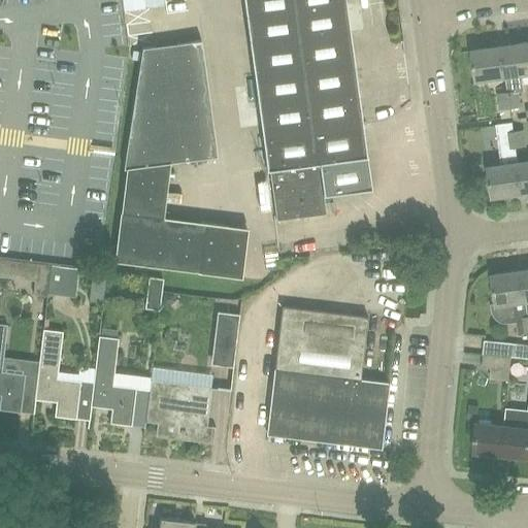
[(136,9),(165,6),(164,0),(141,0),(135,1),(136,9)]
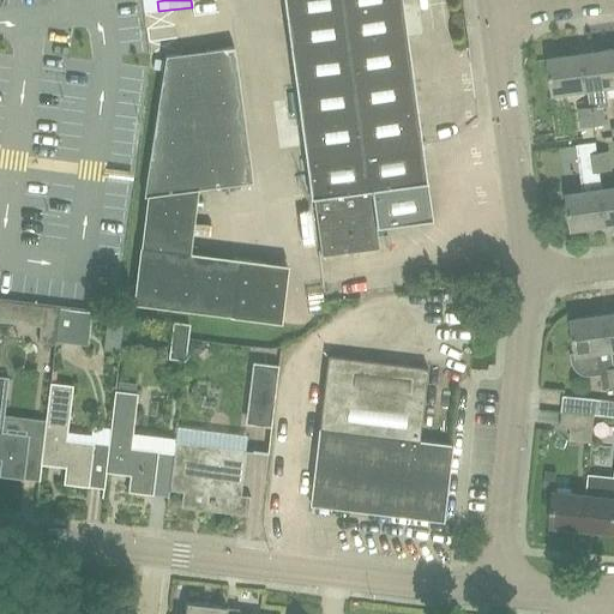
[(283,0),(311,198),(314,198),(321,256),(380,248),(377,227),(395,224),(432,218),(429,194),(427,182),(422,144),(408,35),(402,0),(283,0)]
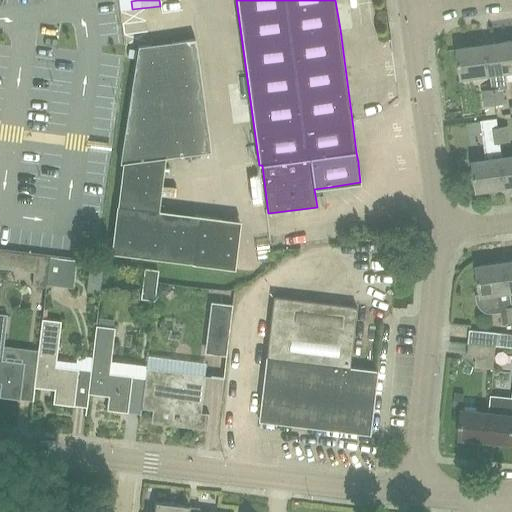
[(230,272),(237,223),(157,211),(165,156),(211,152),(195,38),(138,45),(106,253),(230,272)]
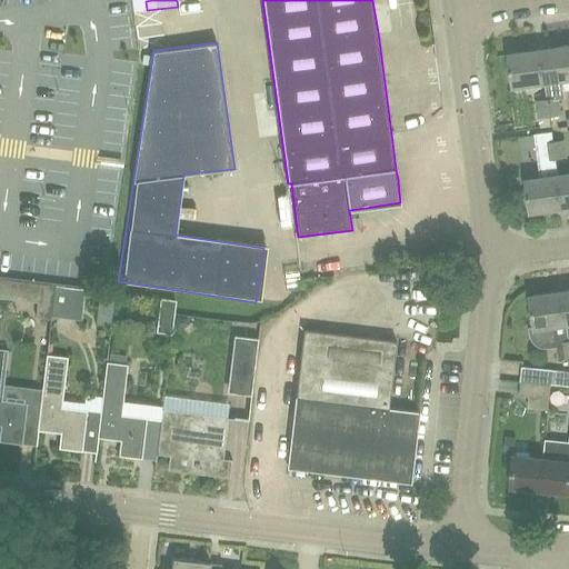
[(552,117),(562,116),(559,99),(566,98),(562,80),(568,79),(568,45),(542,49),(547,82),(549,99),(552,117)]
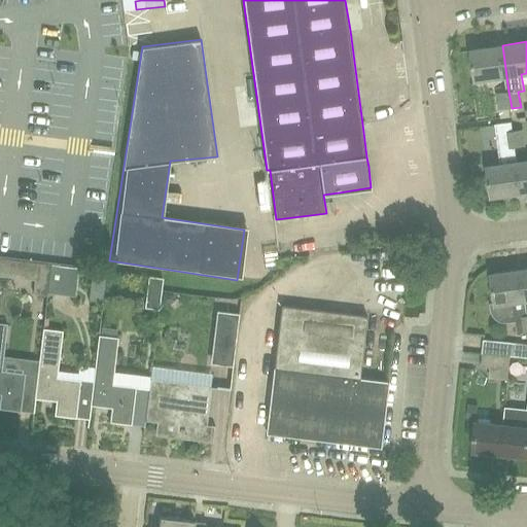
[(504,76),(506,76),(502,45),(471,49),(477,80),(504,76)]
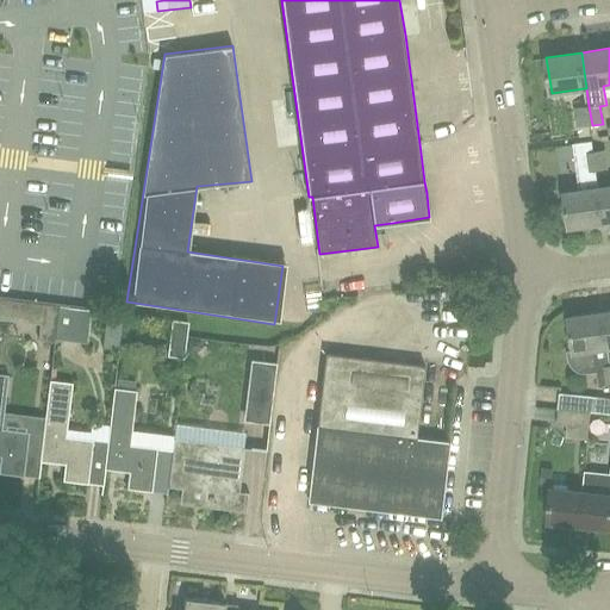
[(592,125),(589,106),(586,106),(574,107),(577,128),(589,125),(592,125)]
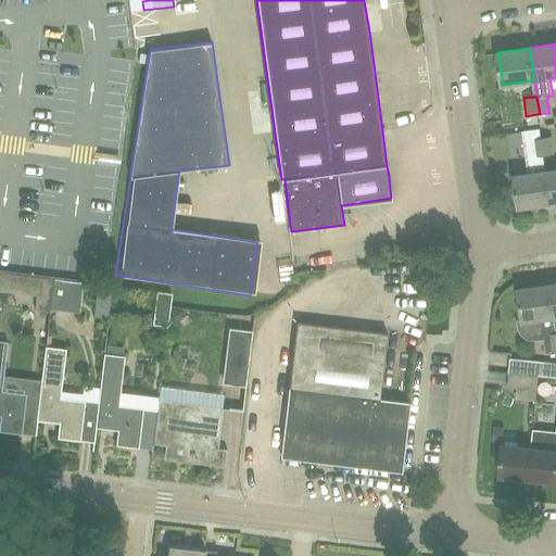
[(519,207),(551,203),(546,171),(544,155),(542,138),(541,128),(523,130),(529,173),(515,175),(519,207)]
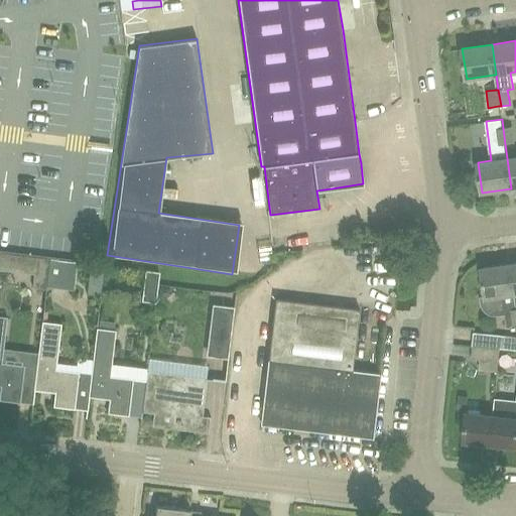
[(505,144),(515,143),(513,127),(503,128),(505,144)]
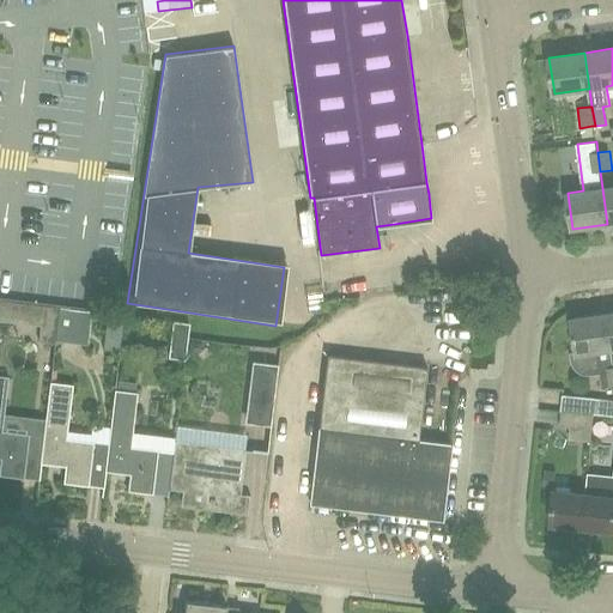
[(607,224),(612,223),(612,187),(602,188),(607,224)]
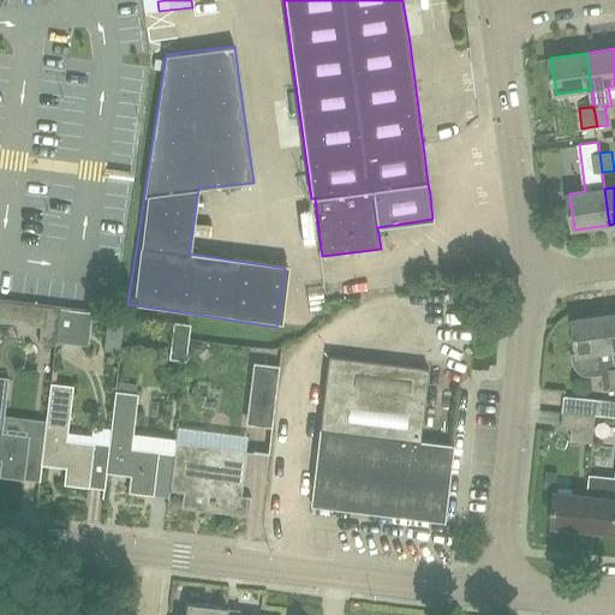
[(0,302),(0,322),(28,326),(30,305),(0,302)]
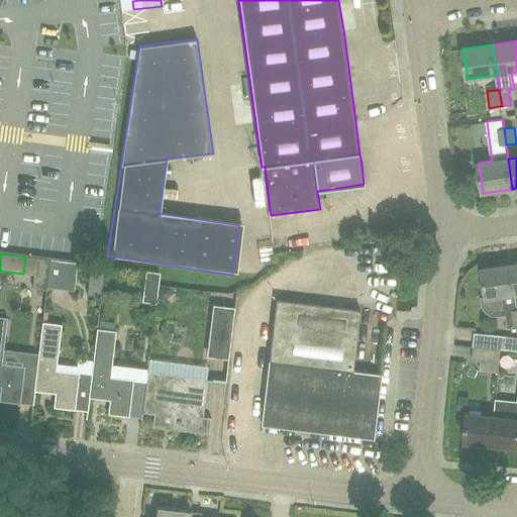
[(46,290),(46,288),(49,260),(35,257),(33,276),(32,289),(46,290)]
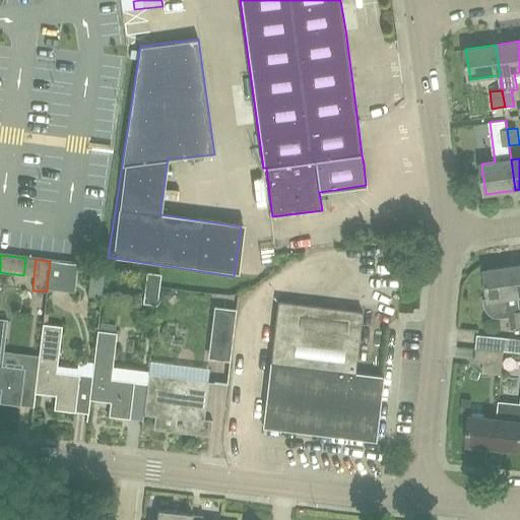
[(50,261),(47,289),(74,293),(77,265),(50,261)]
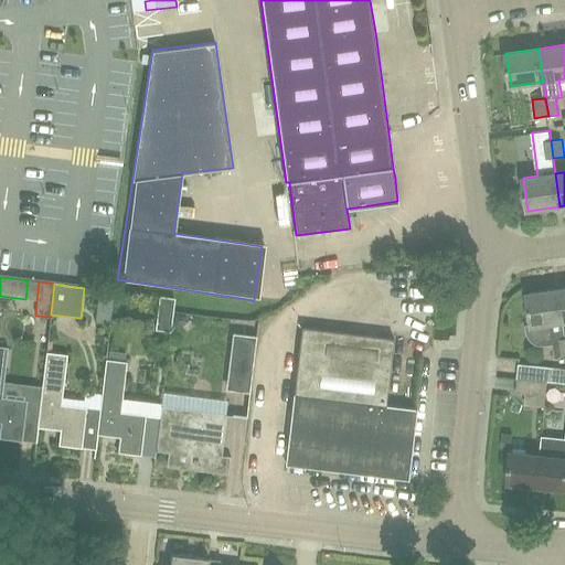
[(564,337),(563,322),(563,321),(558,288),(528,292),(532,324),(525,326),(526,334),(526,336),(528,337),(529,338),(529,339),(530,341),(531,342),(532,342),(534,343),(535,344),(536,345),(537,345),(540,345),(541,347),(542,347),(544,347),(545,345),(554,344),(556,358),(564,355),(564,337)]
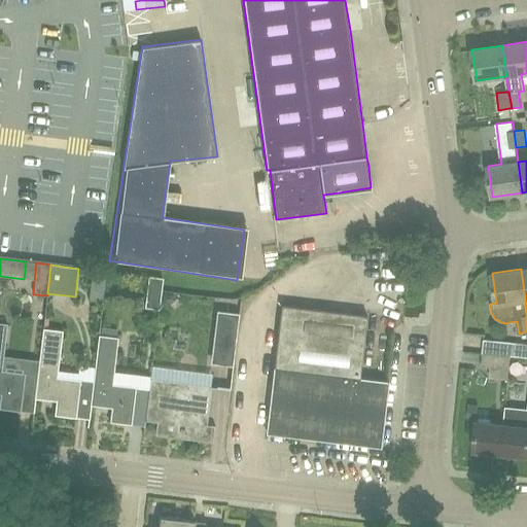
[(102,303),(106,272),(93,270),(89,301),(102,303)]
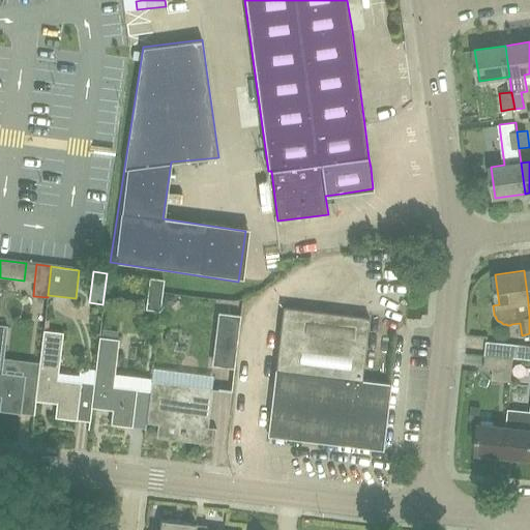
[(159,312),(164,281),(149,278),(146,310),(159,312)]
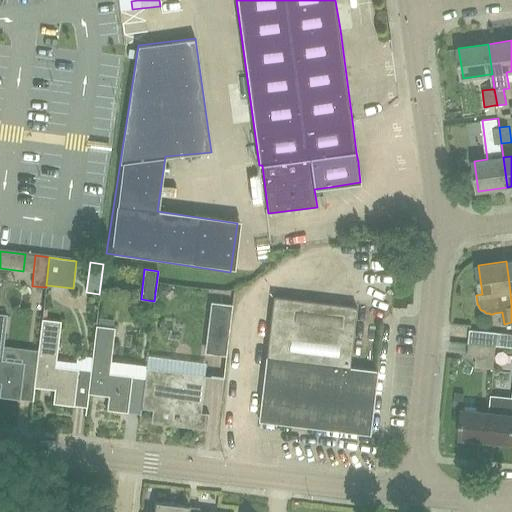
[(168,287),(158,286),(157,297),(163,298),(168,294),(168,287)]
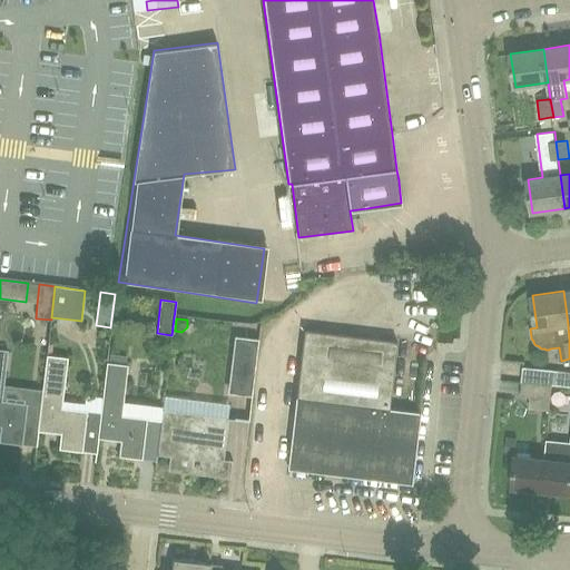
[(411,485),(421,413),(389,409),(396,342),(305,331),(290,469),(411,485)]
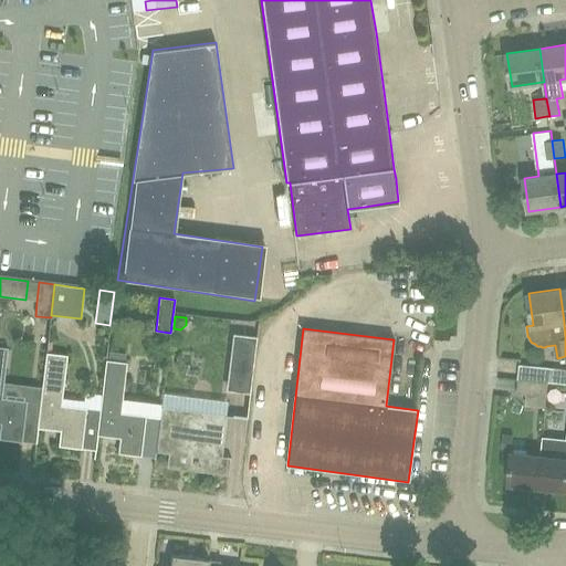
[(226,391),(250,394),(257,337),(232,334),(226,391)]
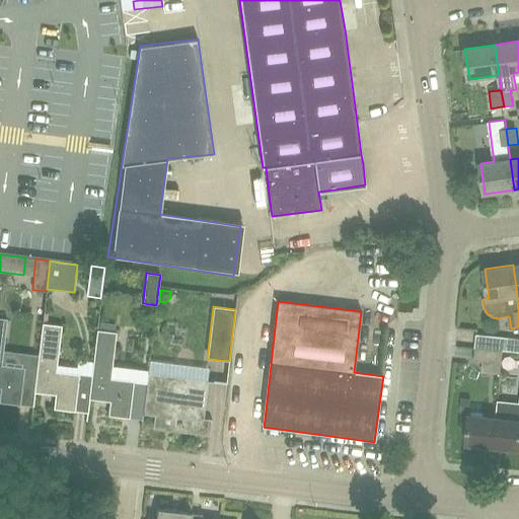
[(0,317),(0,387),(1,388),(0,396),(0,401),(20,404),(24,367),(2,365),(7,318),(0,317)]
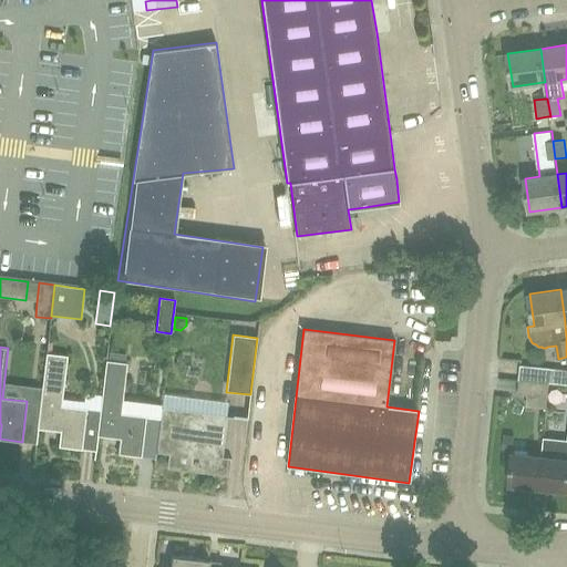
[(85,409),(61,405),(68,356),(47,353),(38,429),(60,431),(58,445),(94,451),(102,397),(86,394),(85,409)]
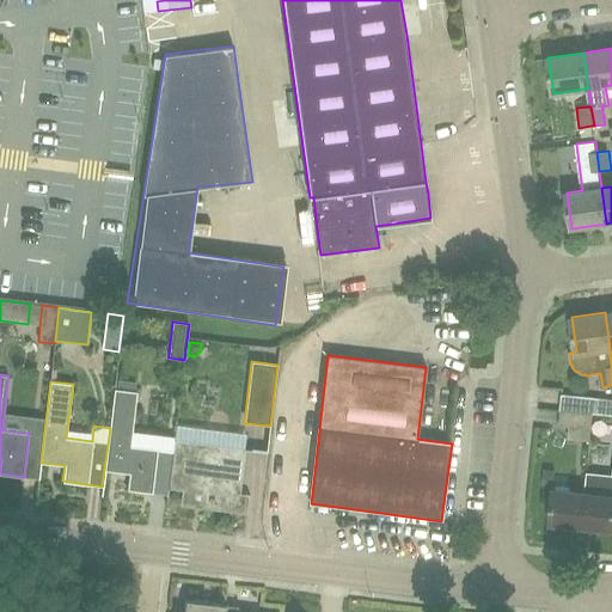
[(152,494),(158,450),(130,447),(138,392),(115,390),(110,428),(102,487),(104,487),(106,470),(129,473),(127,490),(152,494)]
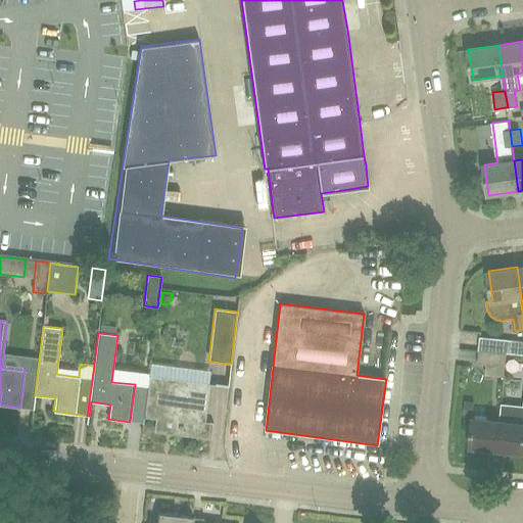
[(522,341),(480,337),(479,350),(507,353),(522,354),(522,341)]
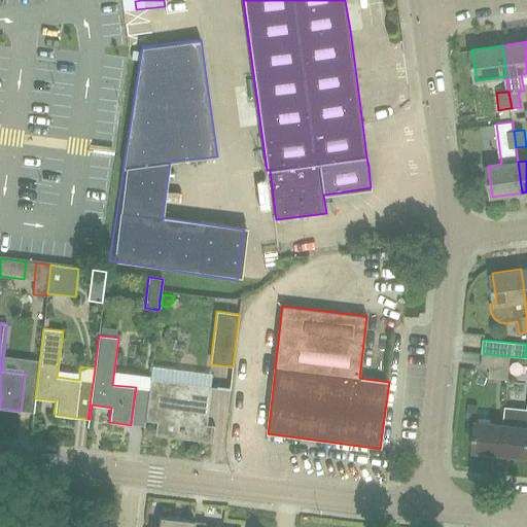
[(511,356),(483,353),(481,367),(510,370),(511,356)]
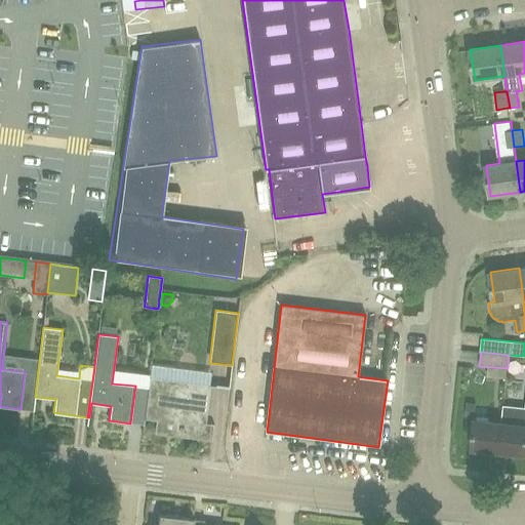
[(204,433),(210,386),(149,378),(144,418),(174,422),(174,429),(204,433)]
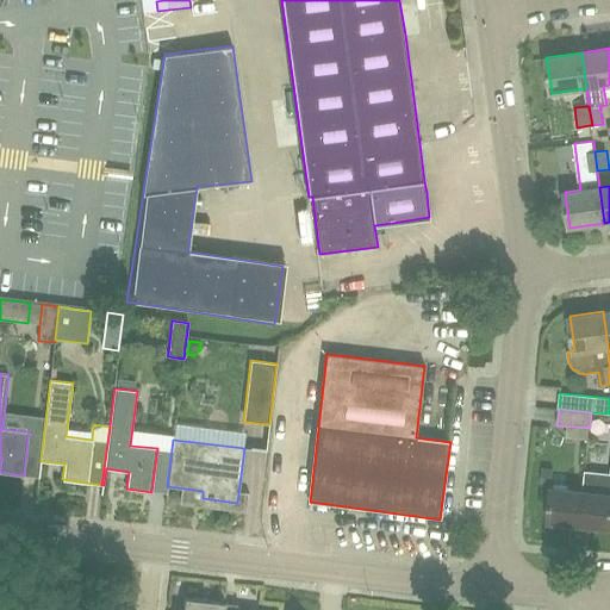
[(553,470),(542,468),(541,484),(551,485),(553,470)]
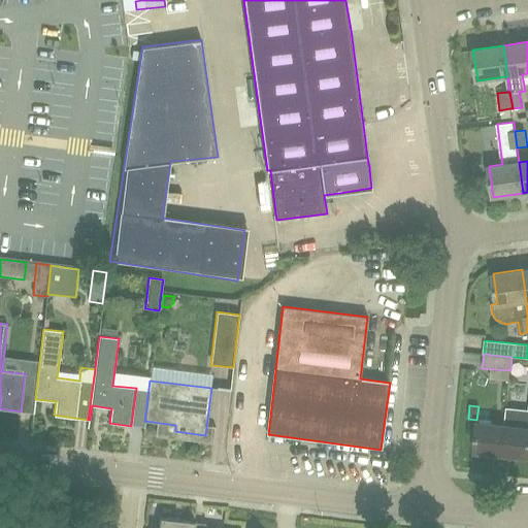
[(527,409),(507,408),(505,426),(502,455),(527,457),(527,409)]
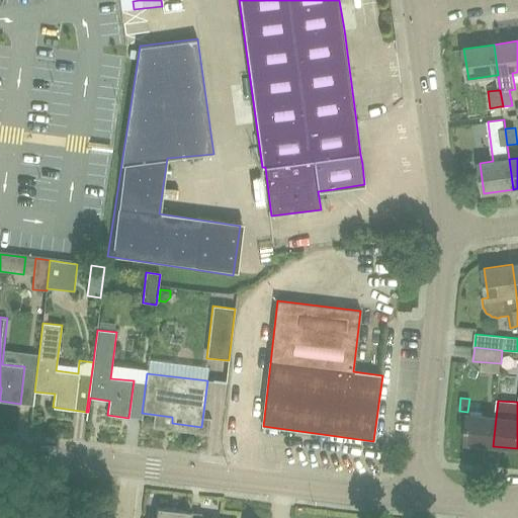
[(493,446),(496,418),(467,415),(464,444),(493,446)]
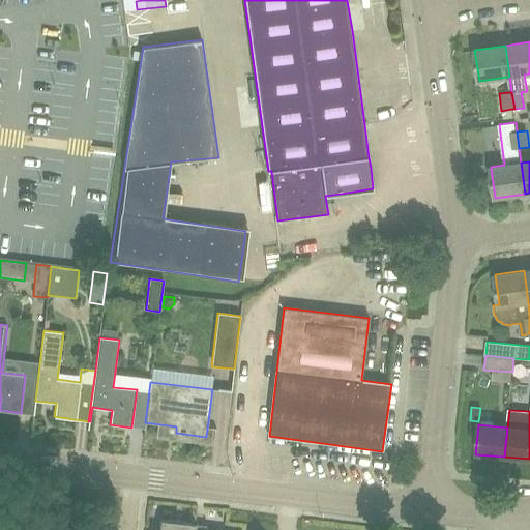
[(194,529),(196,525),(196,524),(195,524),(160,520),(159,529),(194,529)]
